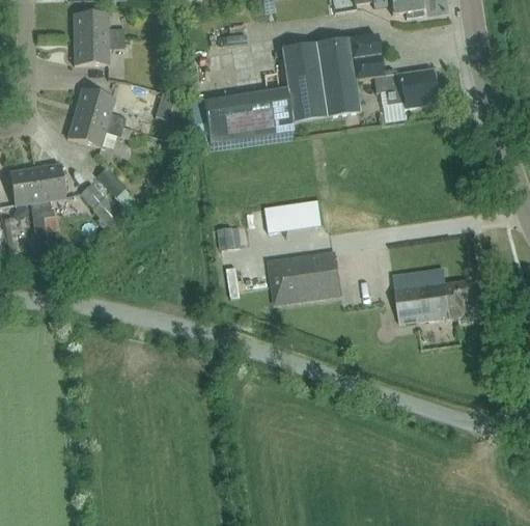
[(353,0),(354,2),(365,0),(371,0),(372,5),(390,3),(391,12),(403,10),(405,17),(422,14),(421,7),(422,7),(420,0),(353,0)]
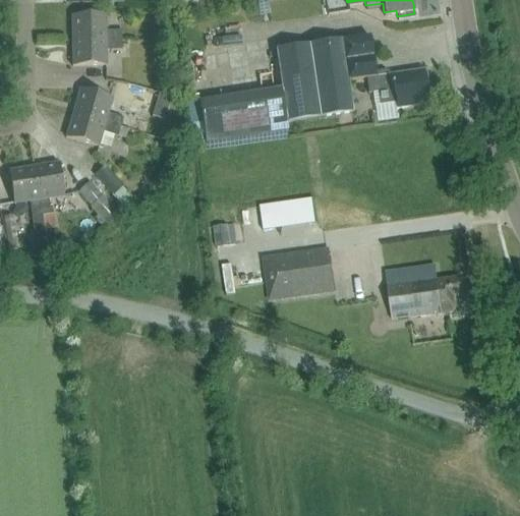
[(71,36),(71,37),(120,36),(120,26),(105,26),(105,11),(70,12),(70,13),(72,13),(72,36),(71,36)]
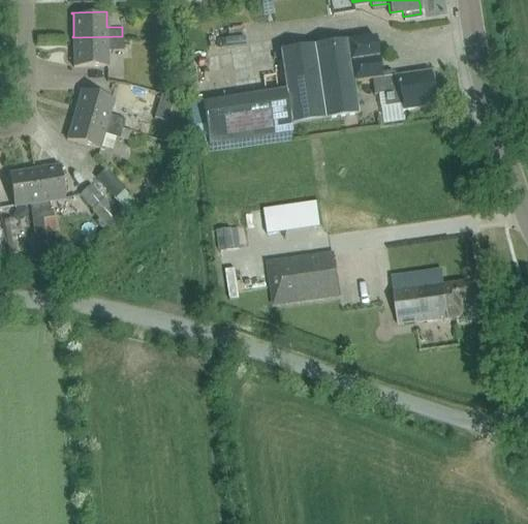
[(279,47),(285,87),(289,120),(356,111),(352,78),(371,74),(373,91),(382,89),(384,102),(400,99),(401,106),(413,104),(413,101),(434,98),(430,69),(412,72),(412,69),(396,71),(392,67),(380,69),(374,33),(346,37),(279,47)]
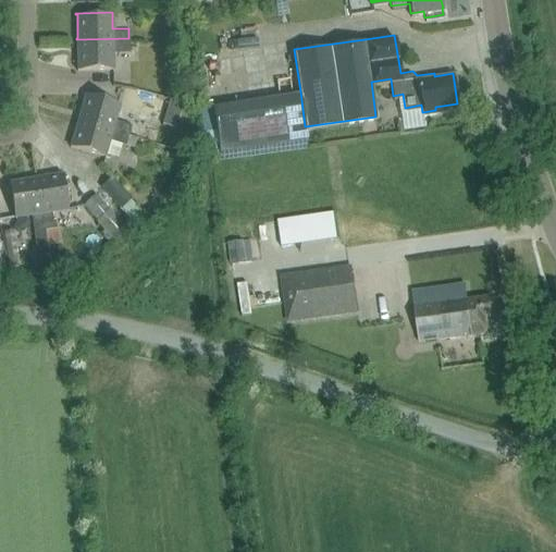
[(130,49),(128,38),(76,39),(76,40),(77,40),(77,64),(76,65),(76,66),(113,65),(112,49),(130,49)]
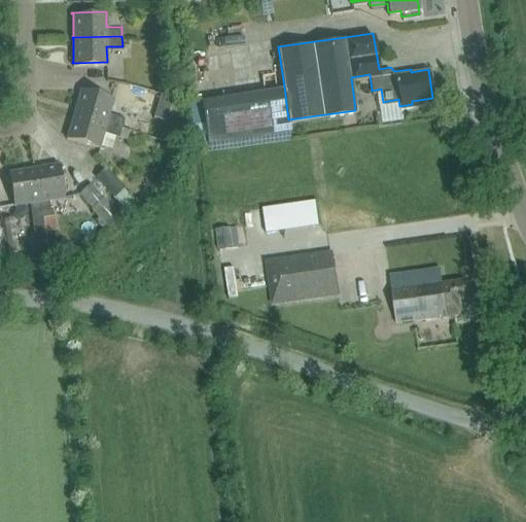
[(123,100),(150,108),(155,90),(128,81),(123,100)]
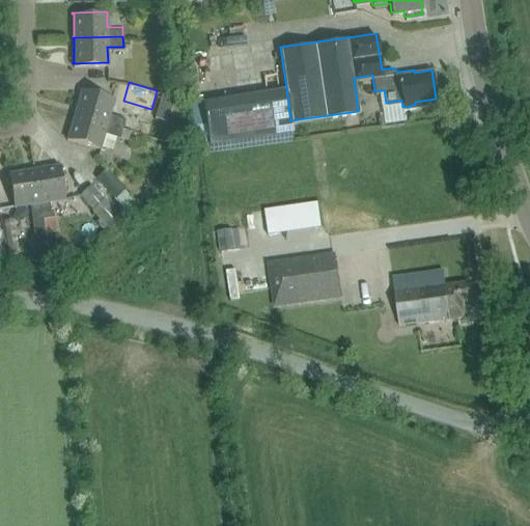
[(80,88),(81,88),(75,111),(74,111),(73,111),(121,126),(124,116),(109,111),(114,97),(80,87),(80,88)]
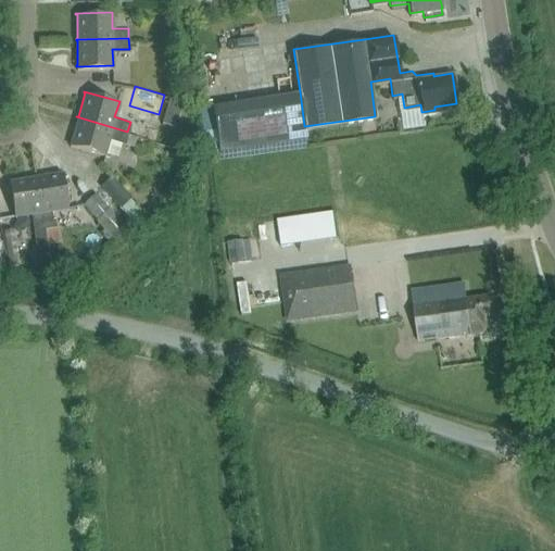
[(304,126),(300,91),(211,104),(217,148),(305,135),(304,126)]
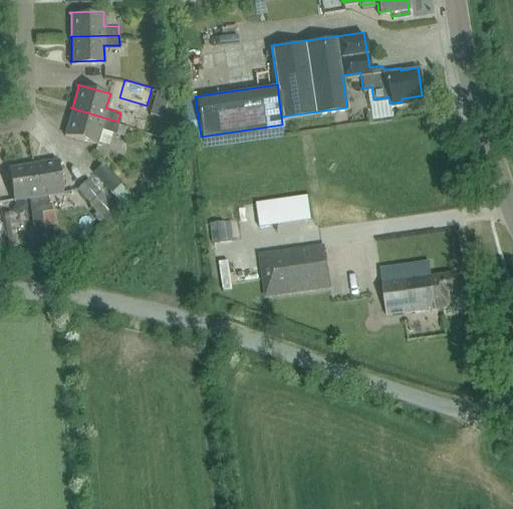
[(168,90),(156,86),(149,110),(161,114),(168,90)]
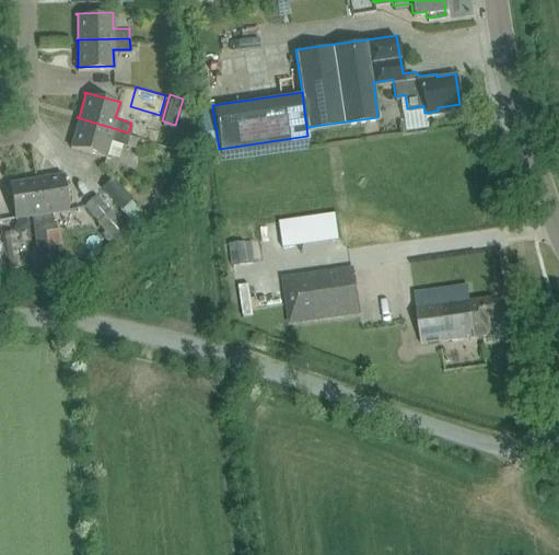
[(125,142),(128,133),(77,117),(77,118),(78,118),(71,142),(70,142),(70,143),(105,153),(109,138),(125,142)]
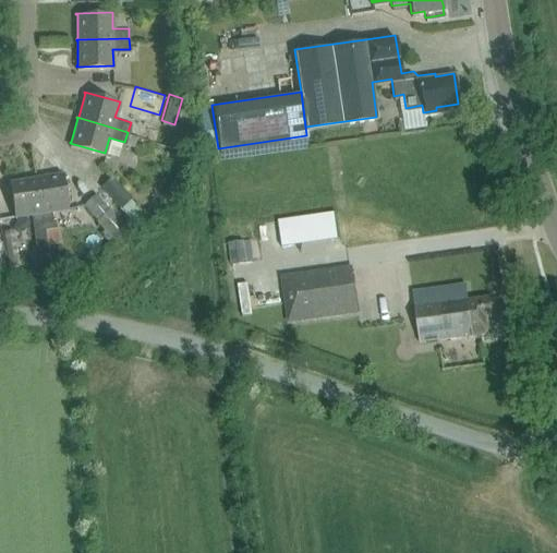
[(35,175),(44,227),(53,225),(51,208),(67,206),(61,170),(60,170),(60,171),(36,176),(35,175)]
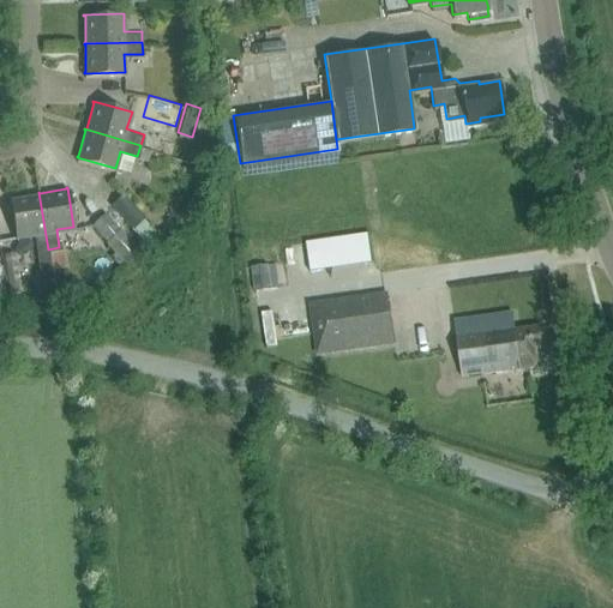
[(47,250),(48,250),(38,192),(37,192),(37,193),(11,198),(11,196),(10,197),(16,236),(34,233),(38,268),(50,266),(47,250)]
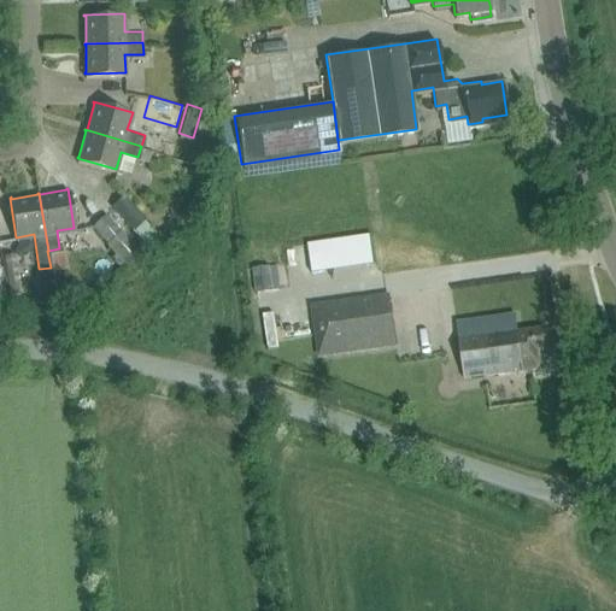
[(144,216),(123,194),(110,206),(132,228),(144,216)]
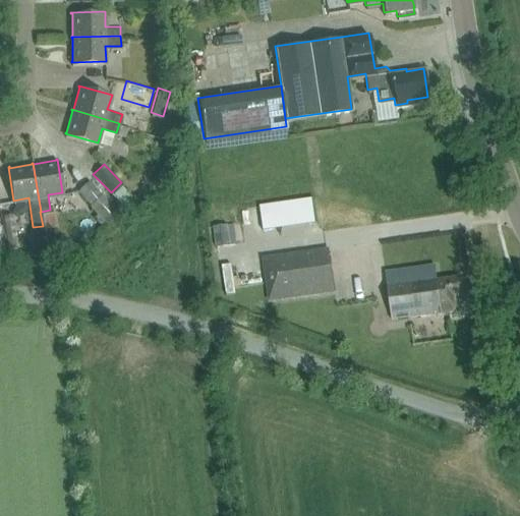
[(88,179),(76,189),(96,211),(107,199),(88,179)]
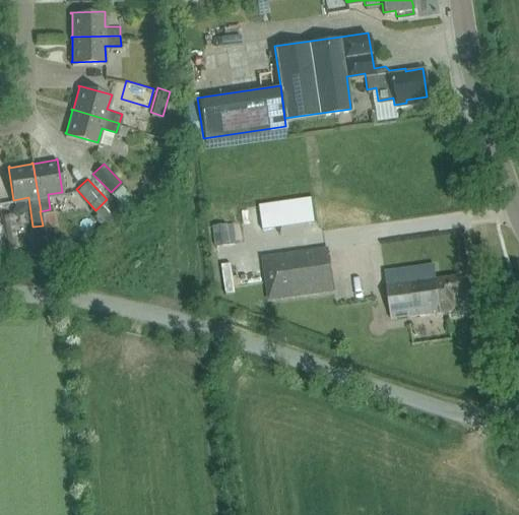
[(306,220),(316,218),(313,195),(303,197),(306,220)]
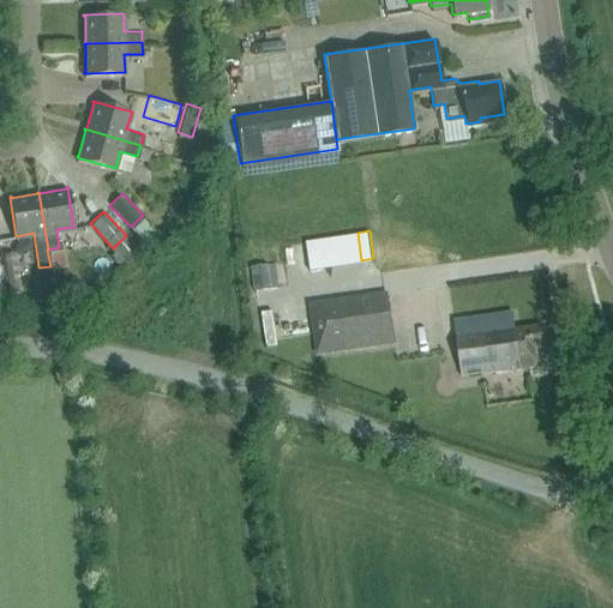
[(306,240),(310,268),(322,265),(318,238),(306,240)]
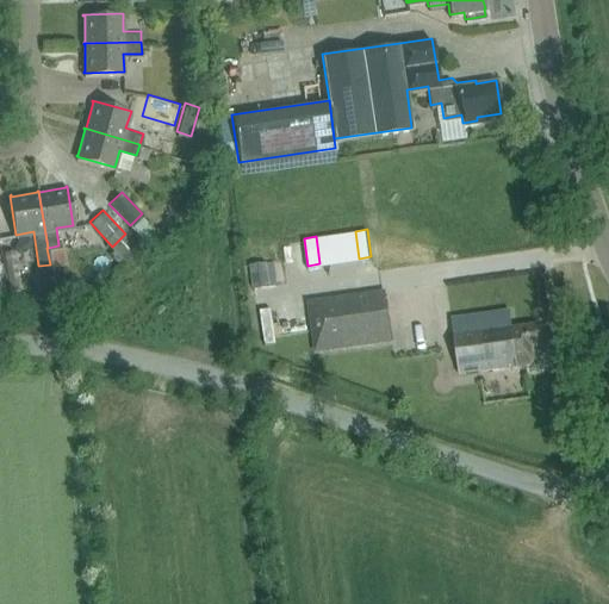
[(12,250),(2,251),(7,290),(17,287),(12,250)]
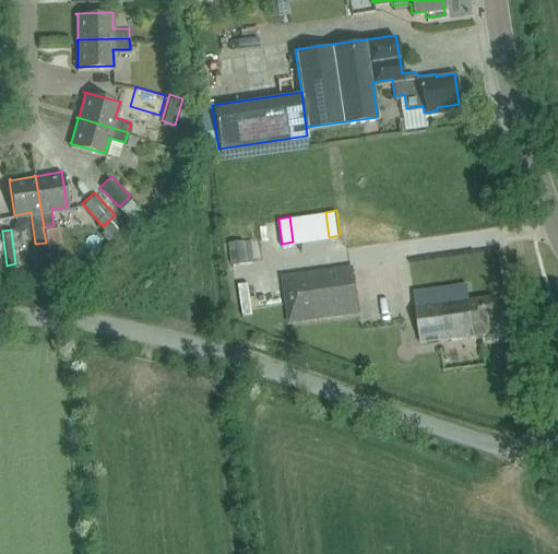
[(236,256),(256,255),(254,235),(235,236),(236,256)]
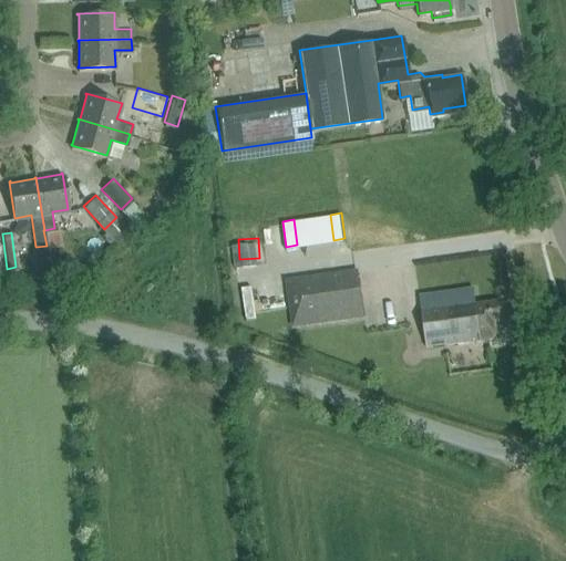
[(363,309),(358,265),(287,274),(292,319),(363,309)]
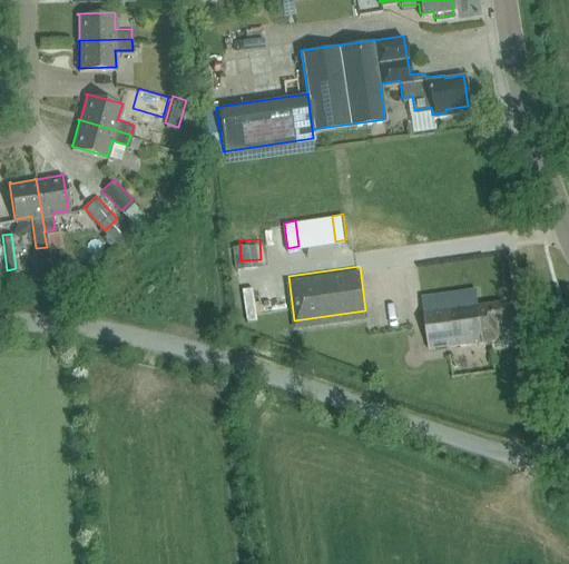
[(253,286),(243,287),(247,318),(257,317),(253,286)]
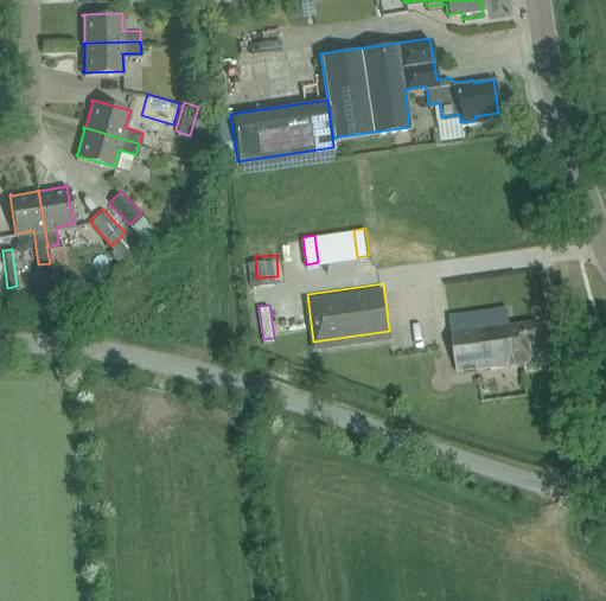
[(455,369),(512,362),(530,359),(528,341),(537,340),(534,319),(509,323),(506,305),(448,312),(455,369)]
